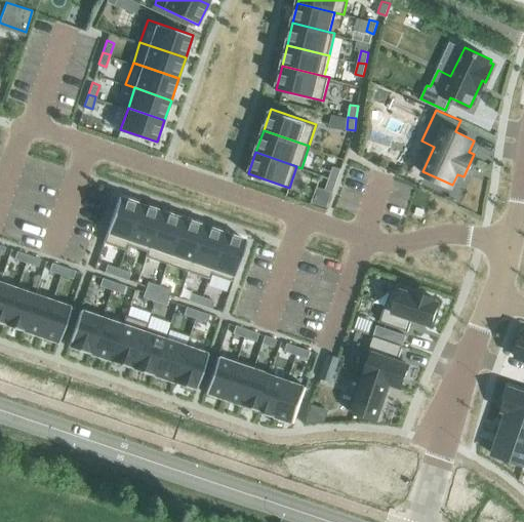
[(337,179),(341,167),(333,165),(329,176),(337,179)]
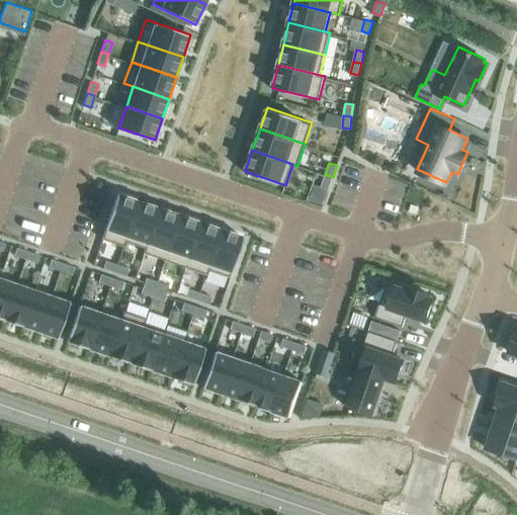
[(321,185),(329,188),(333,177),(325,174),(321,185)]
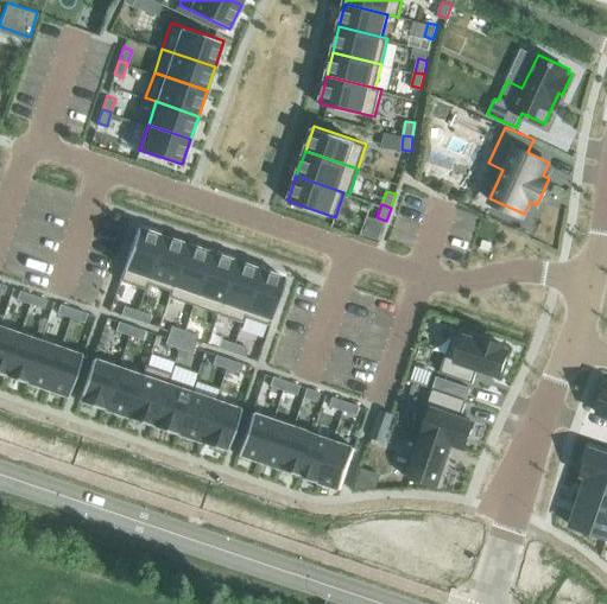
[(120,279),(146,287),(149,283),(164,235),(138,226),(120,279)]
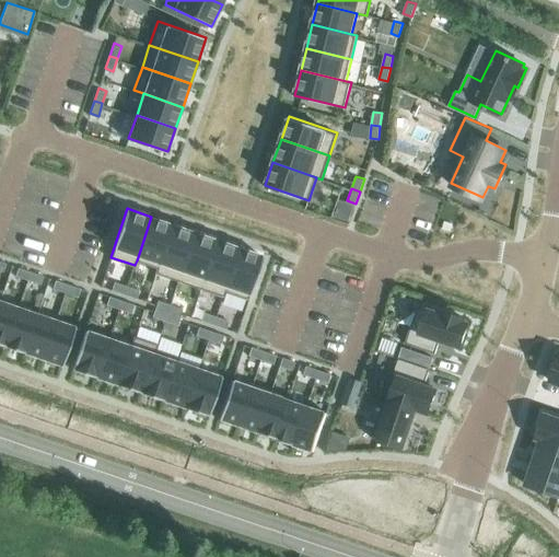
[(172,223),(151,217),(137,260),(156,267),(172,223)]
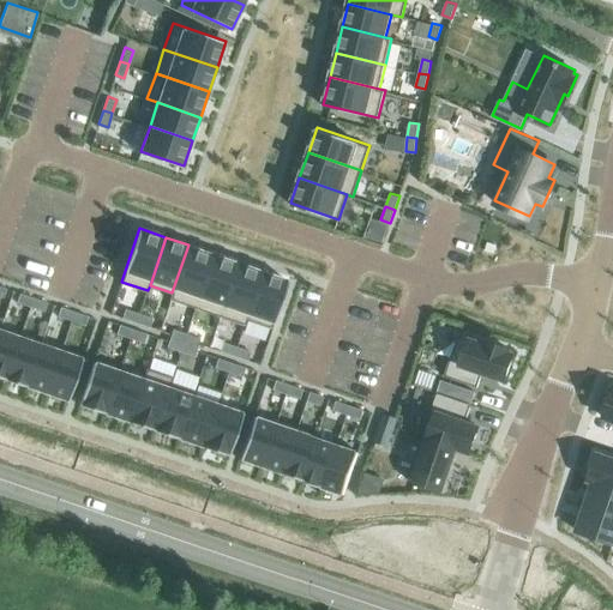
[(172,293),(170,297),(196,307),(214,253),(188,245),(172,293)]
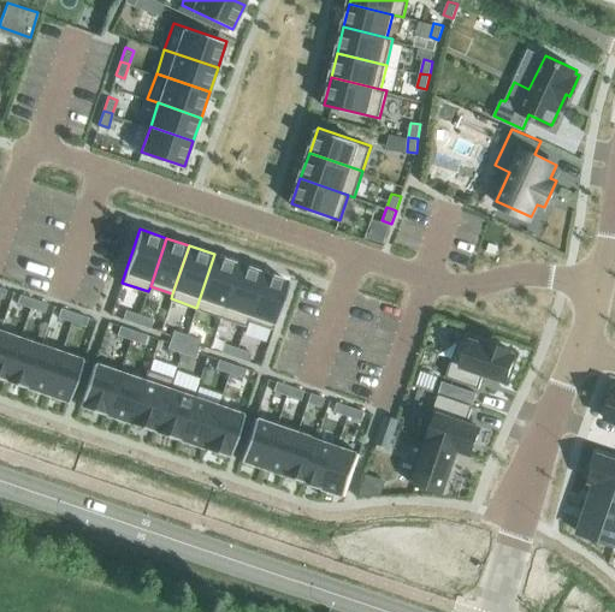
[(196,308),(222,316),(240,262),(214,254),(196,308)]
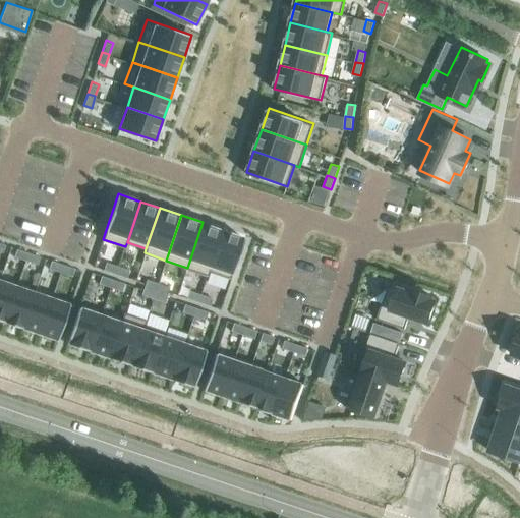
[(224,230),(203,222),(187,268),(209,275),(211,270),(224,230)]
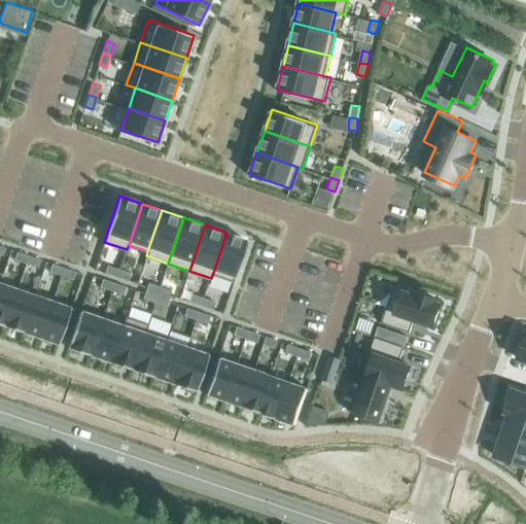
[(213,273),(234,280),(248,240),(226,233),(213,273)]
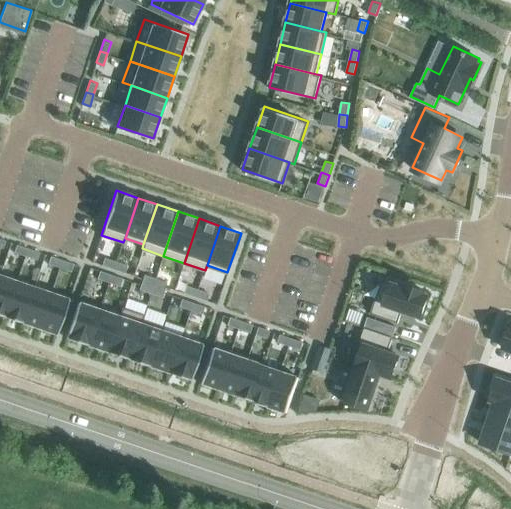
[(17,243),(14,250),(26,254),(28,247),(17,243)]
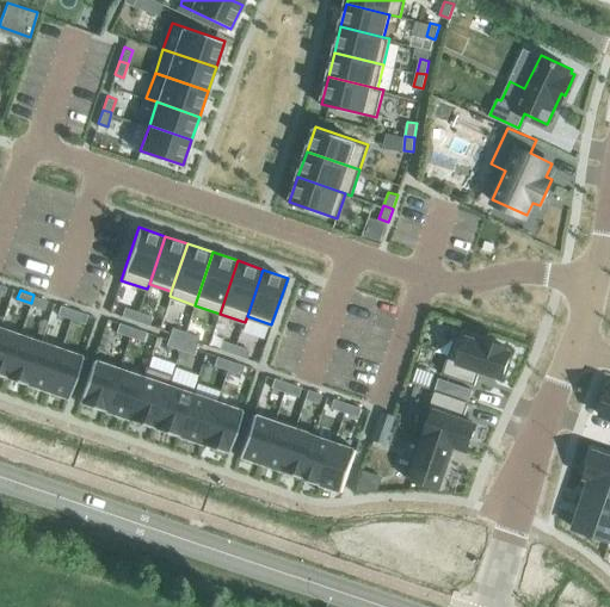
[(44,308),(48,299),(34,295),(31,303),(44,308)]
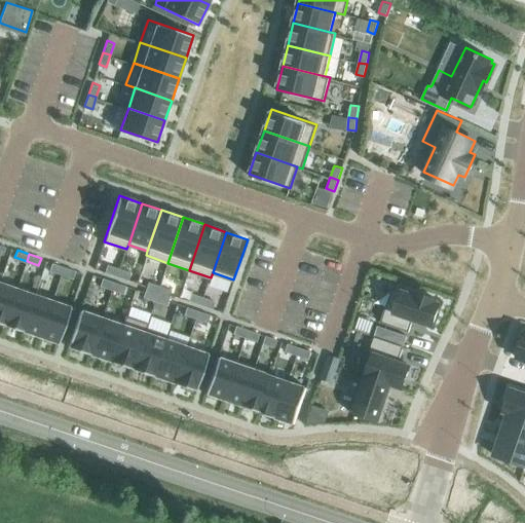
[(52,261),(49,269),(62,273),(64,265),(52,261)]
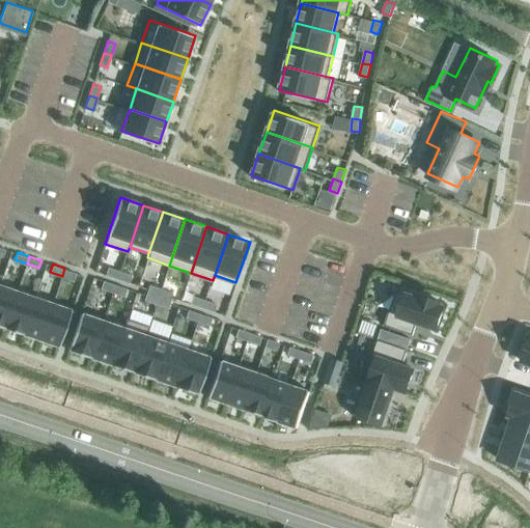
[(109,266),(106,274),(118,277),(120,270),(109,266)]
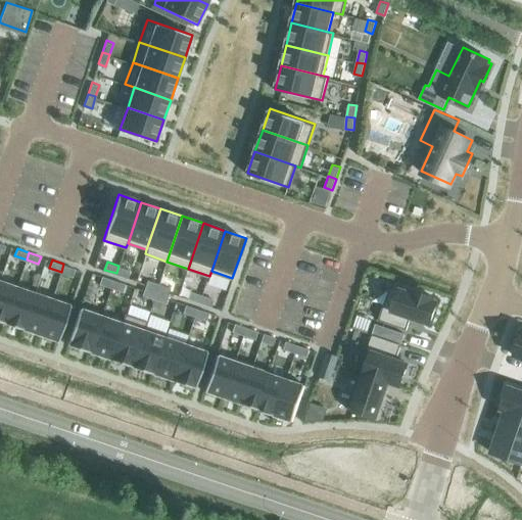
[(61,272),(73,276),(76,268),(63,264),(61,272)]
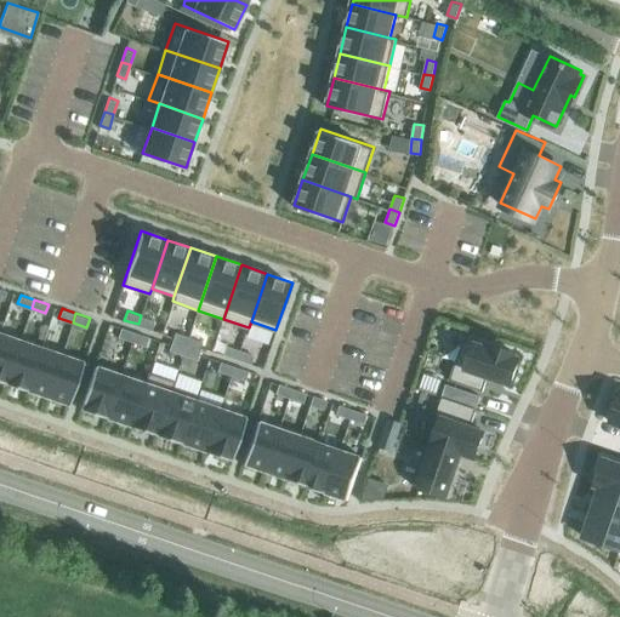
[(138,324),(152,329),(154,320),(141,315),(138,324)]
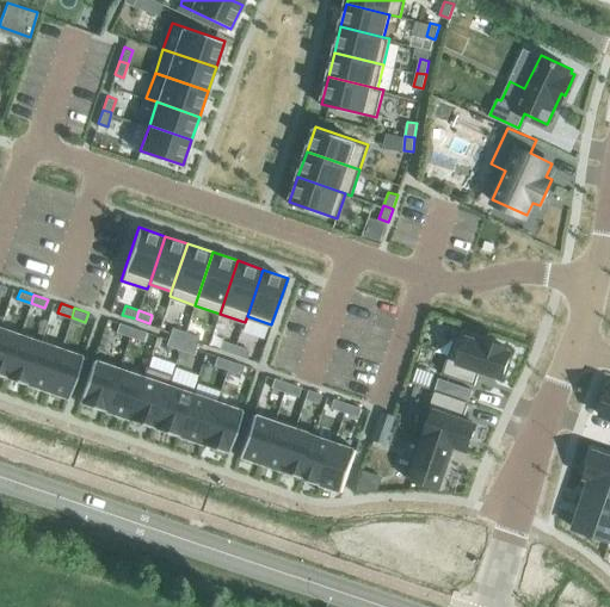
[(134,326),(119,321),(117,330),(130,335),(134,326)]
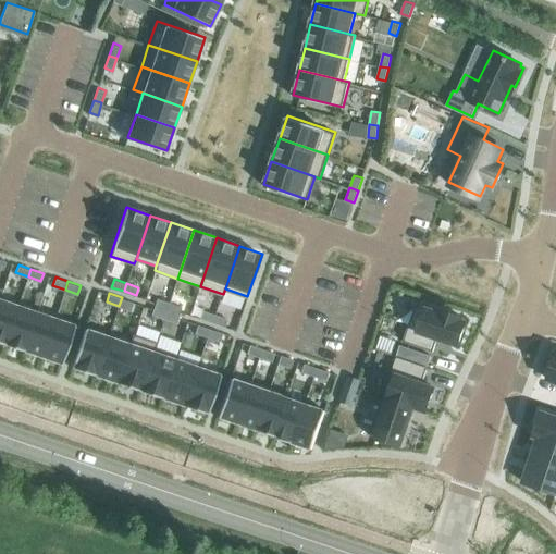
[(119,306),(131,310),(134,302),(122,297),(119,306)]
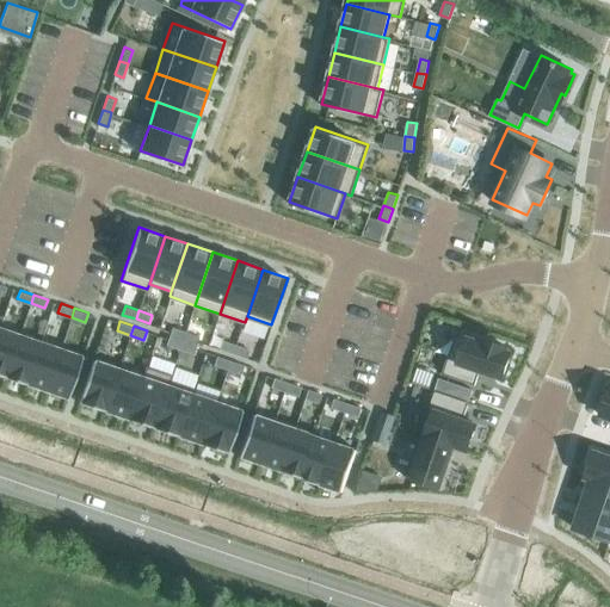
[(186,330),(173,326),(171,330),(170,334),(183,339),(186,330)]
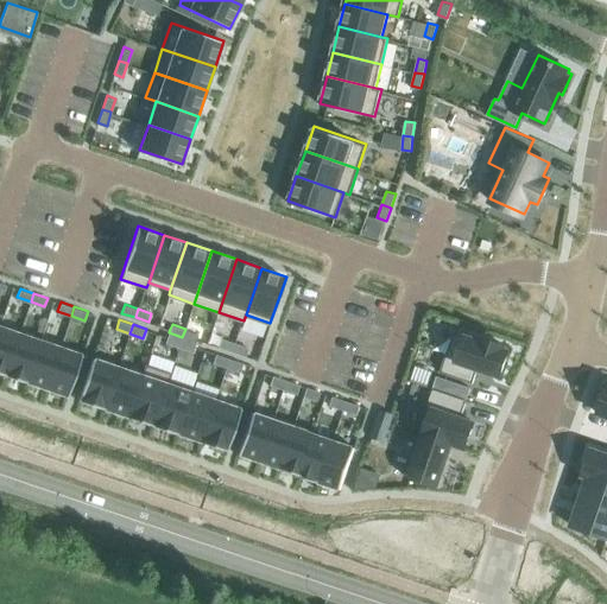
[(0,325),(0,372),(6,374),(20,332),(0,325)]
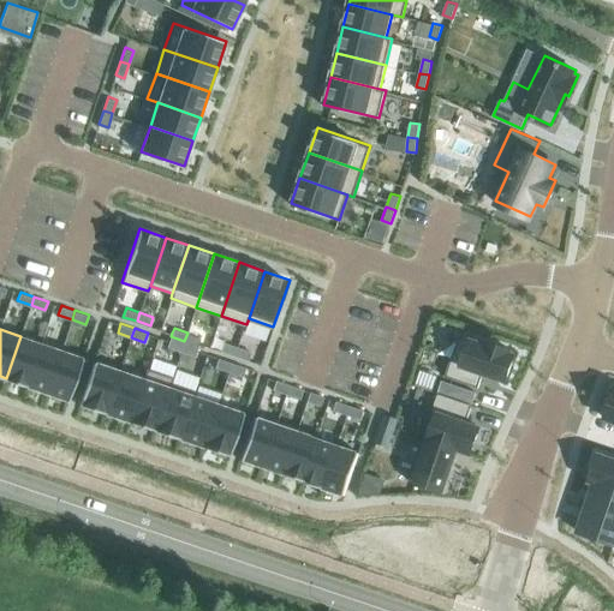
[(184,341),(198,346),(200,342),(201,337),(188,333),(184,341)]
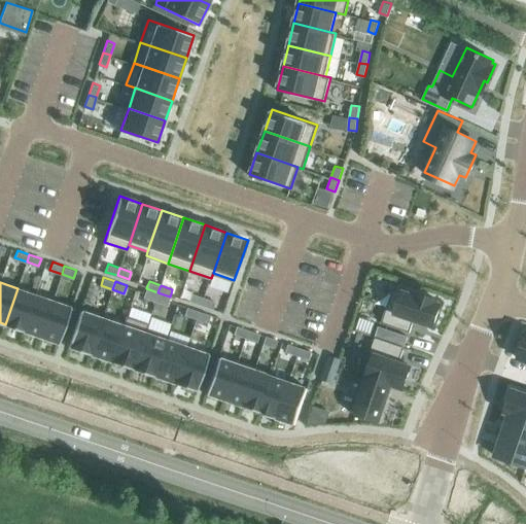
[(393,286),(382,321),(410,330),(414,319),(433,325),(442,303),(436,301),(437,299),(418,291),(417,294),(416,294),(393,286)]
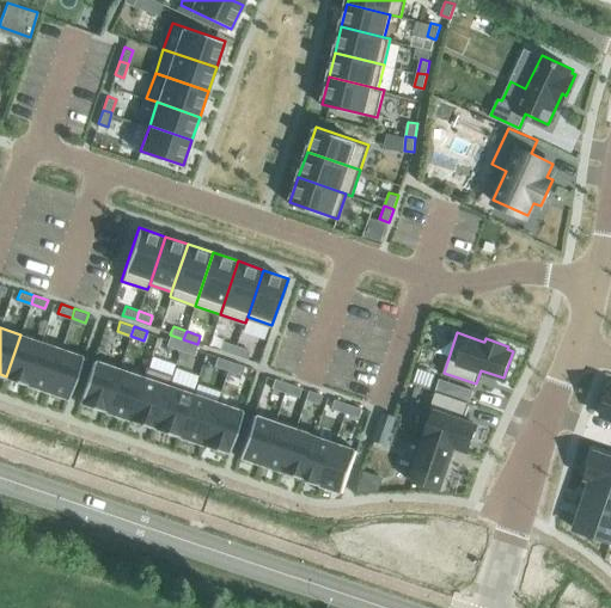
[(20,335),(6,376),(26,384),(41,341),(20,335)]
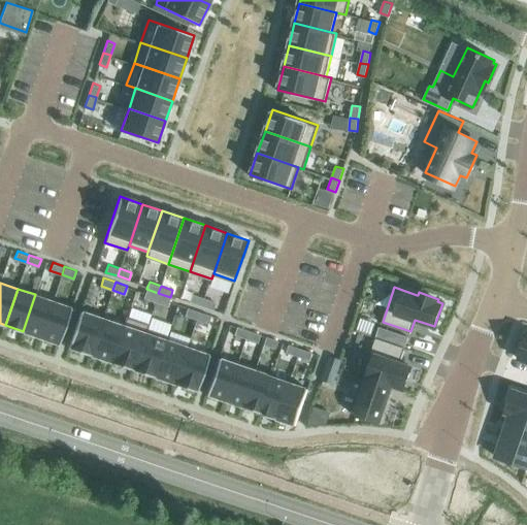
[(144,297),(156,301),(158,293),(146,289),(145,292),(144,297)]
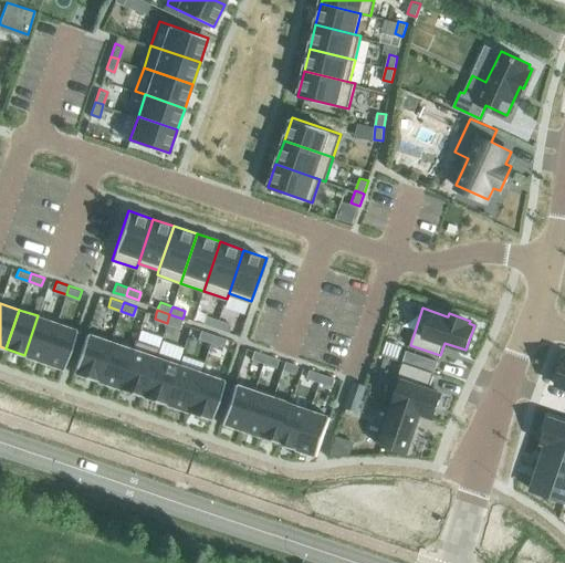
[(167,323),(179,326),(181,322),(182,319),(169,314),(167,323)]
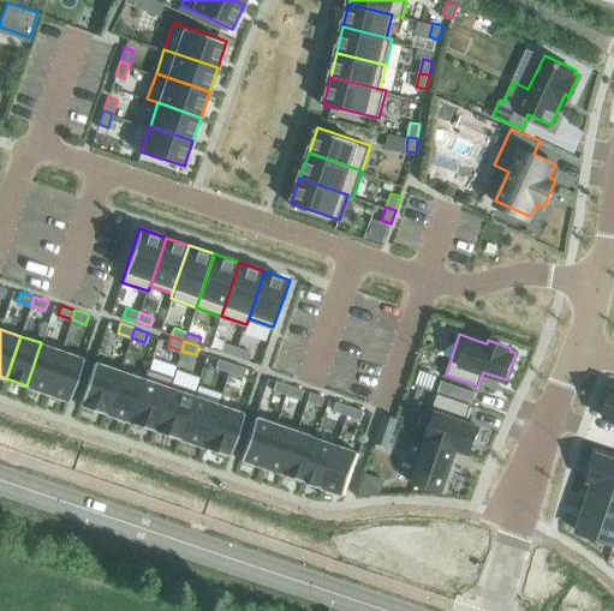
[(225,341),(221,349),(234,354),(238,346),(225,341)]
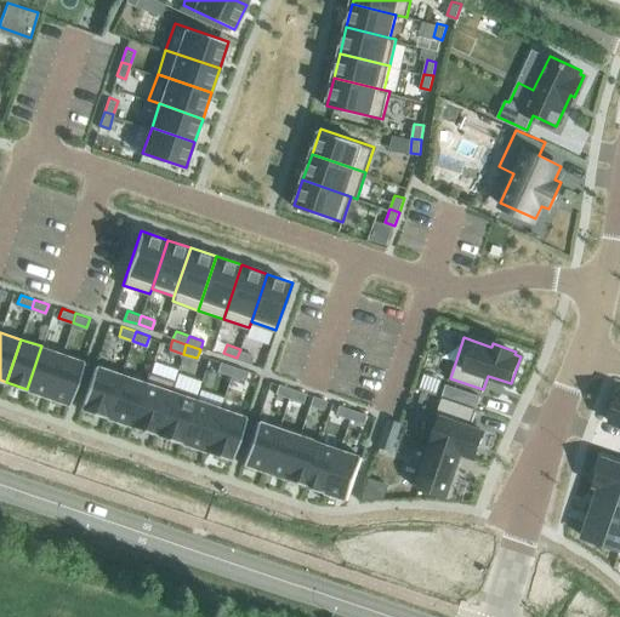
[(47,396),(62,353),(41,346),(27,389),(28,389),(47,396)]
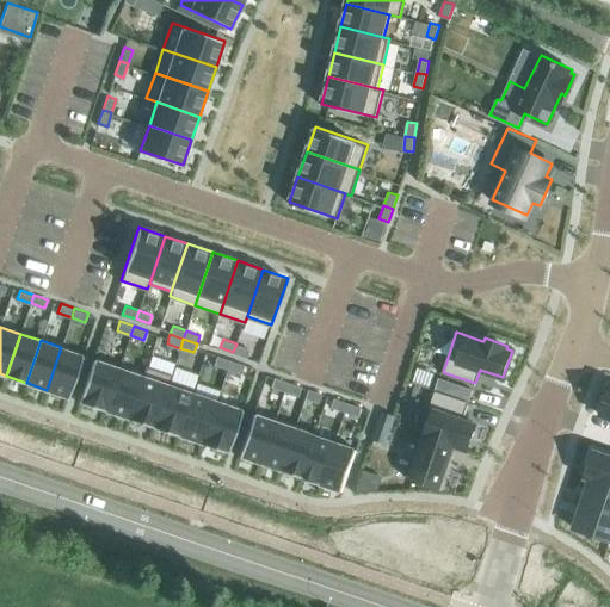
[(233,352),(247,357),(250,348),(236,344),(233,352)]
